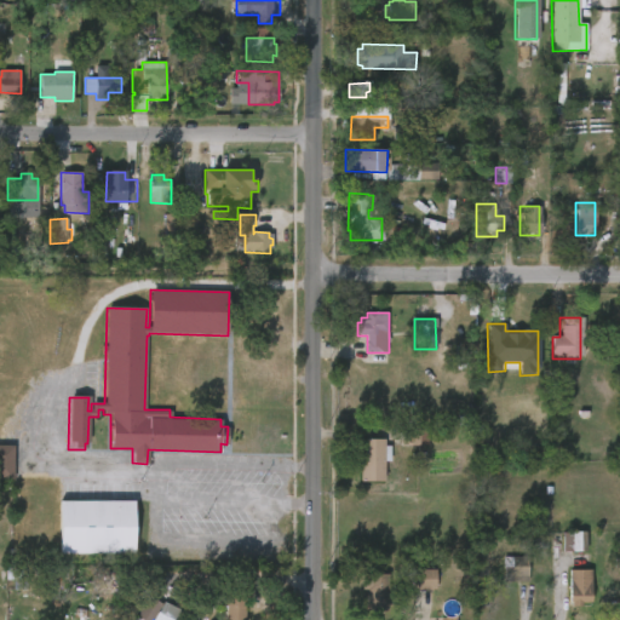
[(401,446),(428,446),(428,430),(401,430),(401,446)]
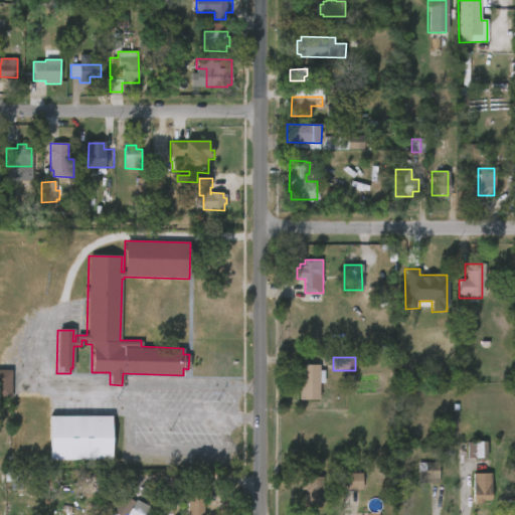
[(321,369),(321,371),(325,371),(325,383),(321,383),(321,400),(300,400),(300,382),(298,382),(298,366),(321,366),(321,369)]
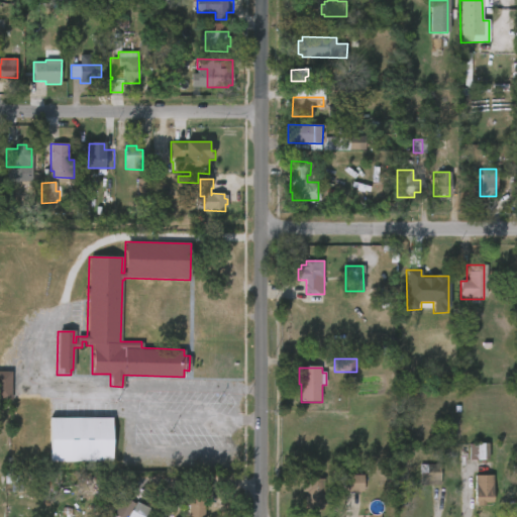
[(10,401),(0,401),(0,370),(10,370),(10,401)]
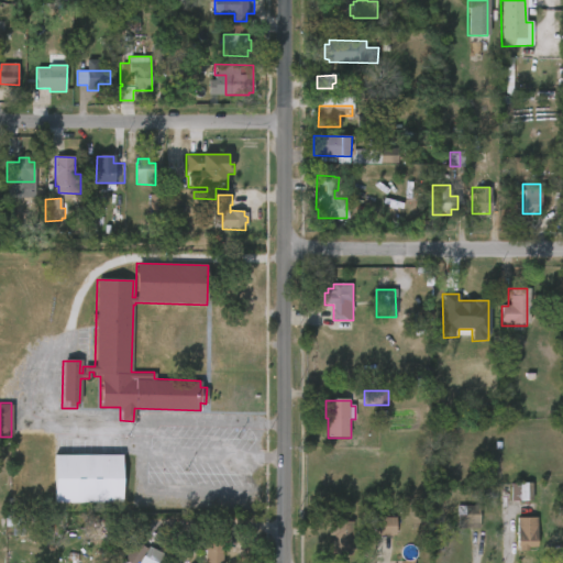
[(121,501),(53,501),(53,453),(121,453),(121,501)]
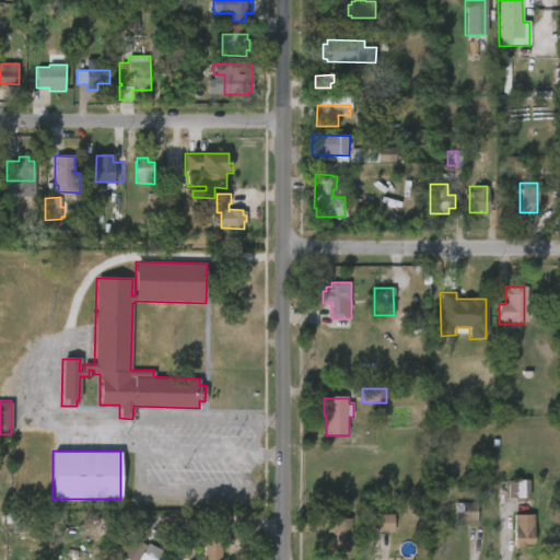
[(526,480),(526,497),(506,498),(505,481),(526,480)]
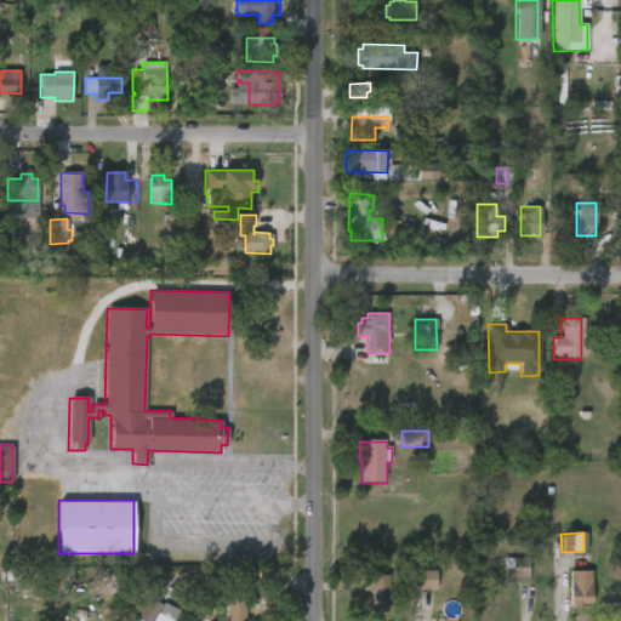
[(500,558),(527,558),(527,582),(500,582),(500,558)]
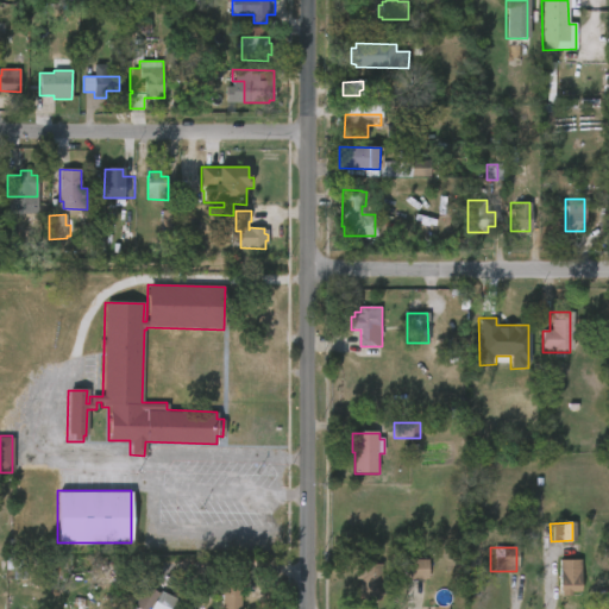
[(407,578),(407,558),(429,558),(429,578),(407,578)]
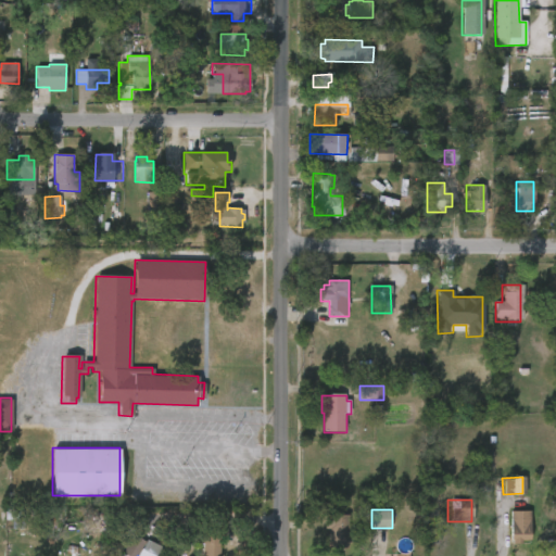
[(24,528),(23,515),(14,516),(13,510),(5,512),(7,521),(11,521),(11,529),(24,528)]
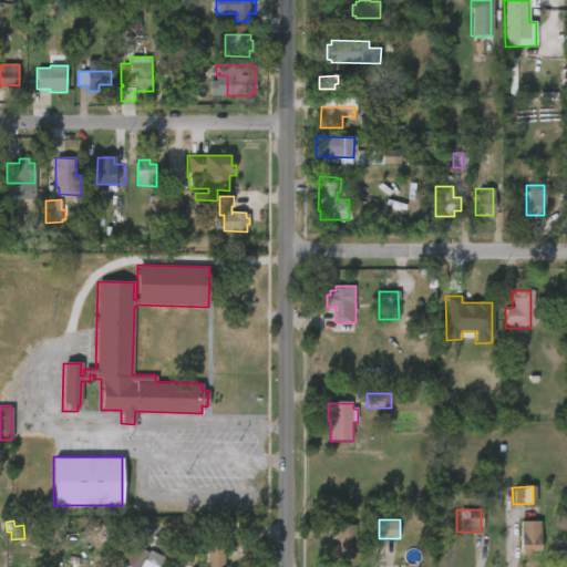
[(518,521),(538,521),(538,554),(518,554),(518,521)]
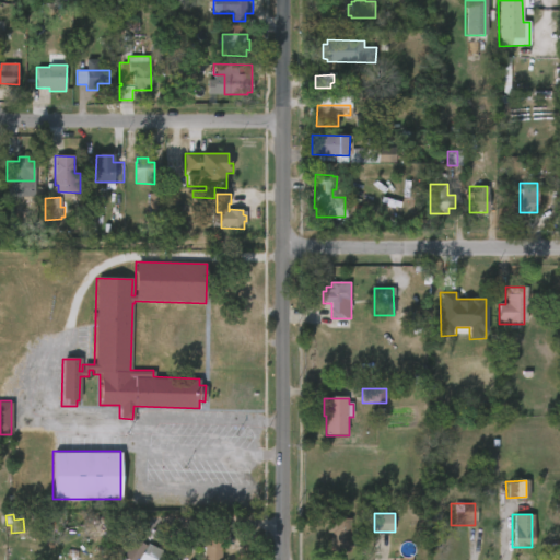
[(351,545),(351,551),(333,551),(333,532),(328,532),(329,516),(352,517),(351,545)]
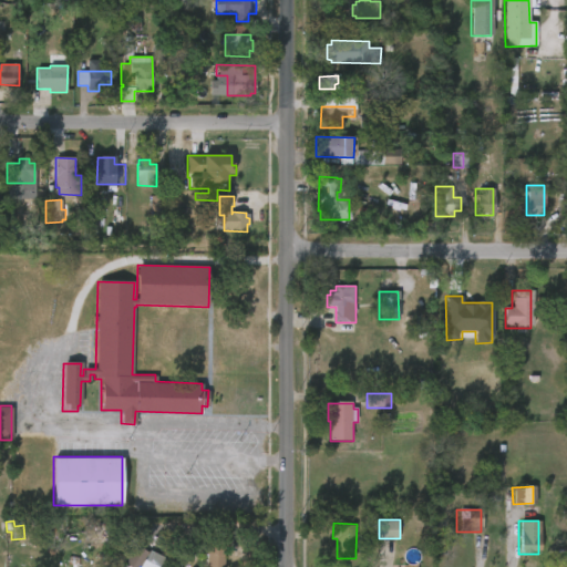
[(229,540),(228,546),(225,546),(222,566),(205,566),(206,555),(200,554),(203,533),(226,535),(225,540),(229,540)]
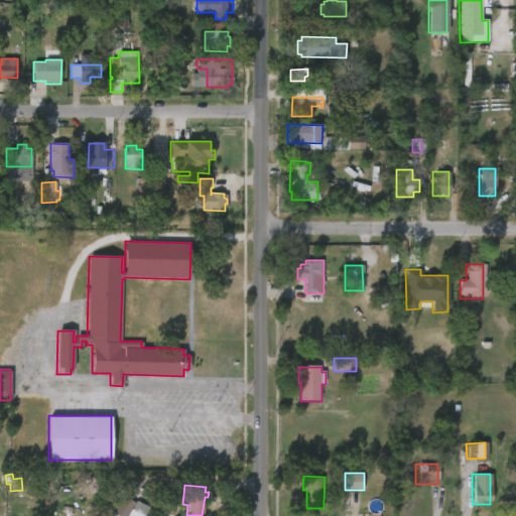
[(150,515),(153,511),(123,495),(111,515),(150,515)]
